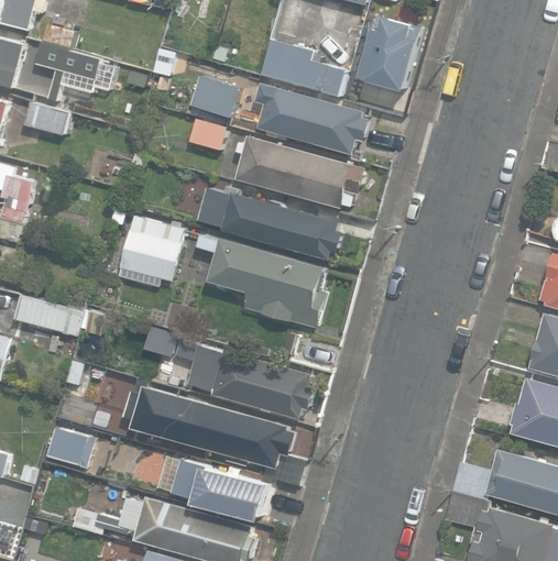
[(0,24),(28,31),(33,12),(42,14),(45,0),(0,0),(0,24)]
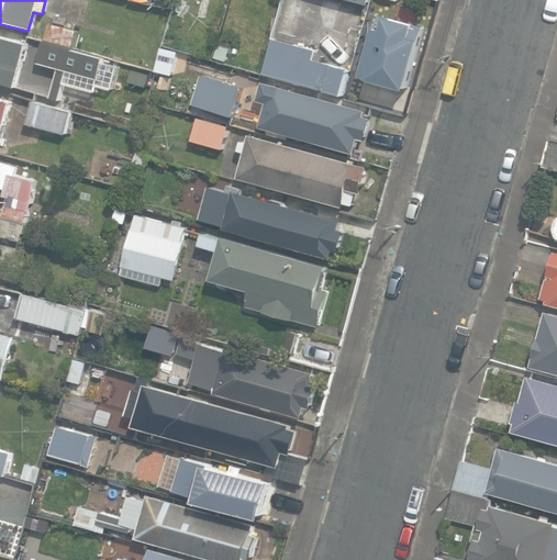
[(390,0),(370,0),(370,4),(388,9),(390,0)]
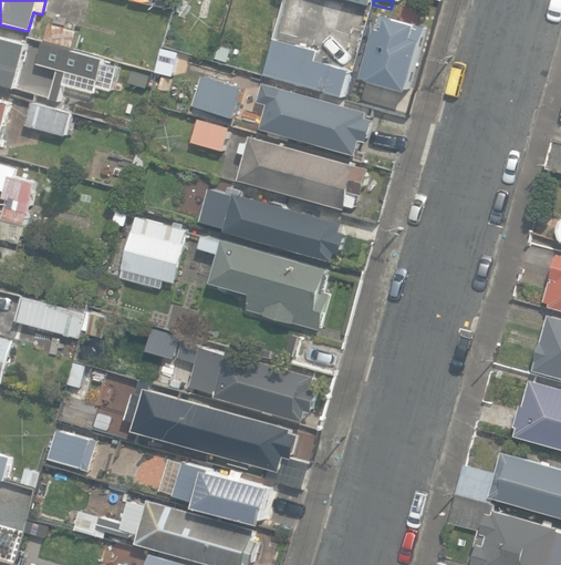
[(424,28),(378,13),(360,76),(405,90),(424,28)]
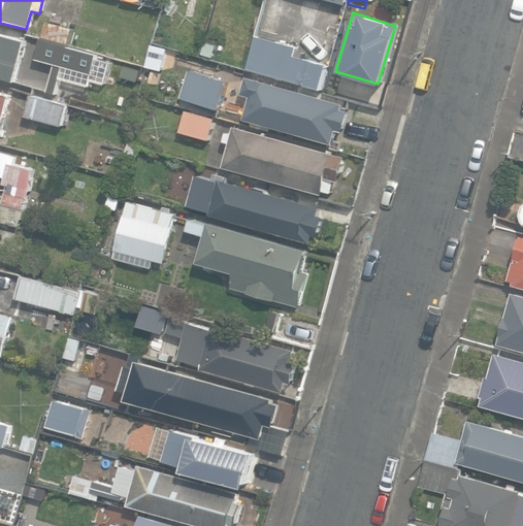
[(0,79),(10,83),(21,41),(0,36),(0,79)]
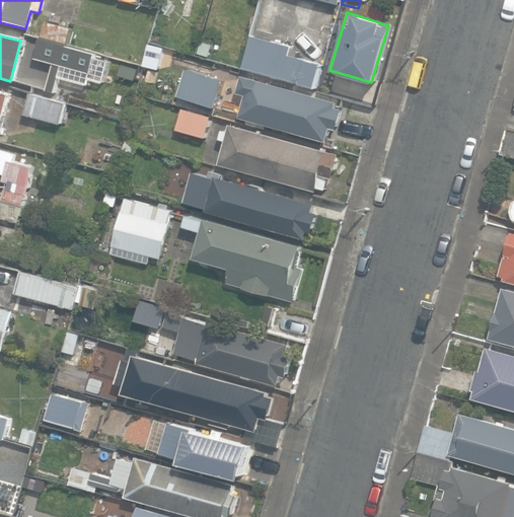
[(289,47),(247,37),(238,70),(312,89),(319,65),(286,56),(289,47)]
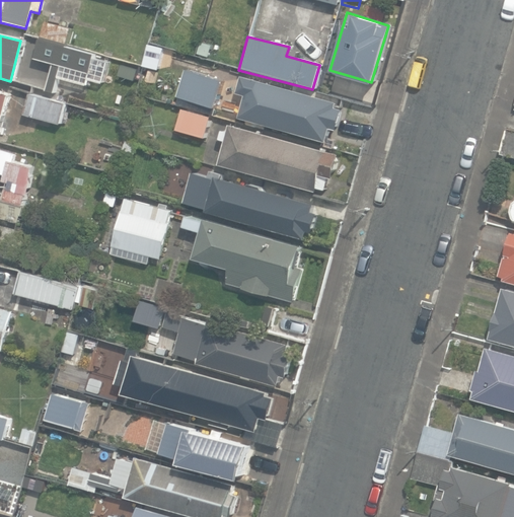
[(86,52),(37,40),(32,55),(82,68),(86,52)]
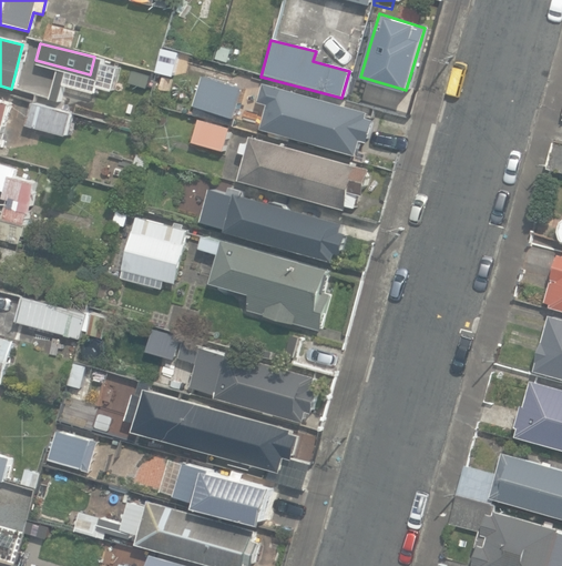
[(157,62),(171,66),(174,54),(161,51),(157,62)]
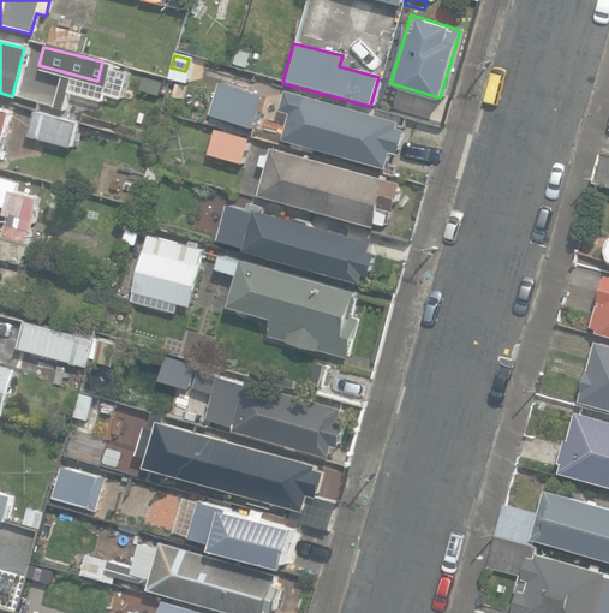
[(251,129),(261,96),(216,82),(206,115),(251,129)]
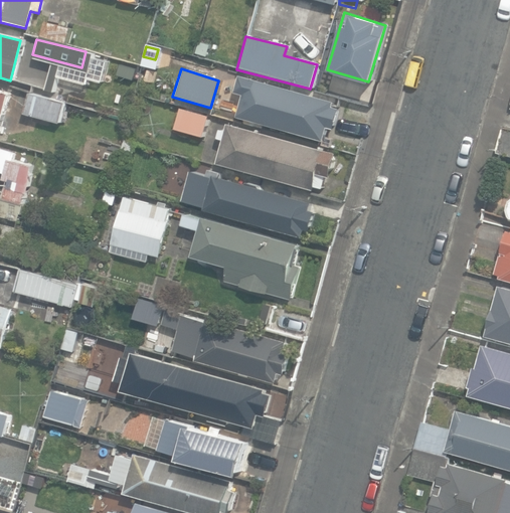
[(241,92),(234,117),(320,142),(321,139),(324,139),(327,131),(324,130),(324,127),(331,129),(337,109),(331,107),(332,102),(245,76),(244,80),(238,78),(235,90),(241,92)]
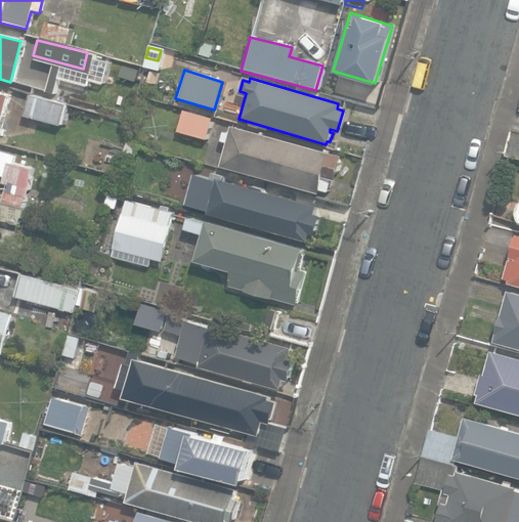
[(32,83),(29,95),(50,100),(53,89),(32,83)]
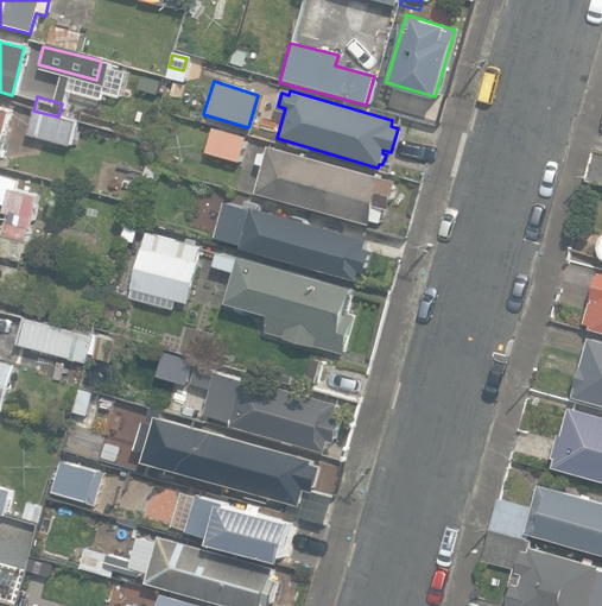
[(32,109),(25,136),(69,147),(76,121),(58,117),(33,111),(32,109)]
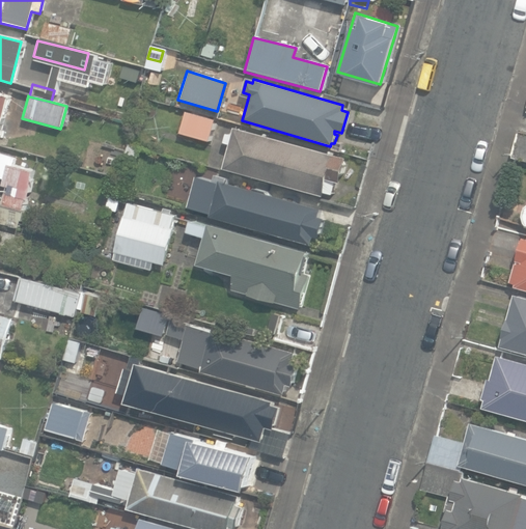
[(177,134),(208,141),(214,119),(184,112),(177,134)]
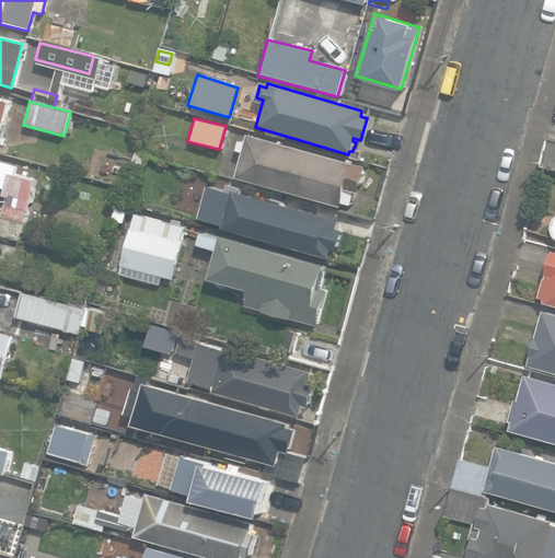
[(240,153),(233,177),(339,207),(340,204),(348,206),(351,192),(356,193),(363,166),(246,134),(244,142),(236,140),(233,151),(240,153)]
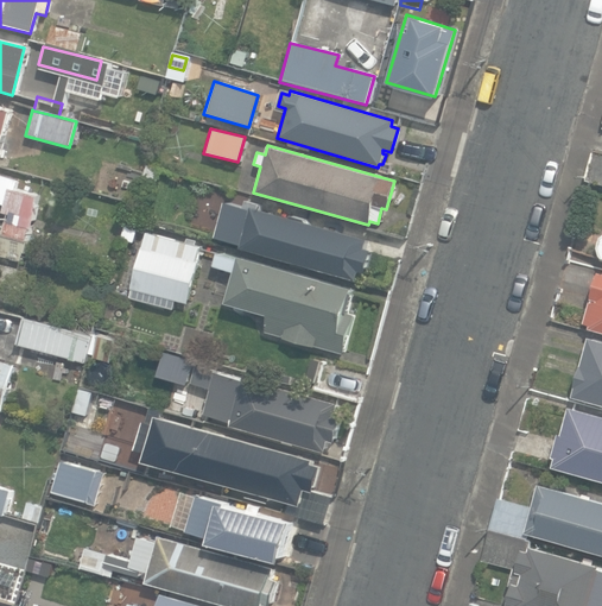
[(601,152),(593,150),(584,182),(601,185),(601,152)]
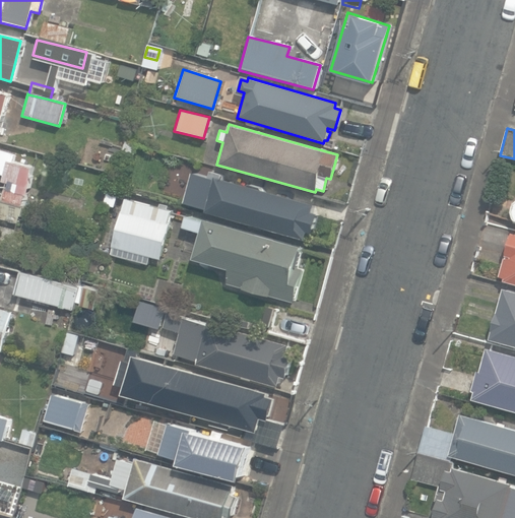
[(204,209),(203,212),(303,239),(305,233),(310,234),(316,214),(310,212),(312,204),(259,189),(259,188),(246,184),(246,187),(219,179),(220,175),(207,172),(205,178),(189,173),(182,203),(204,209)]
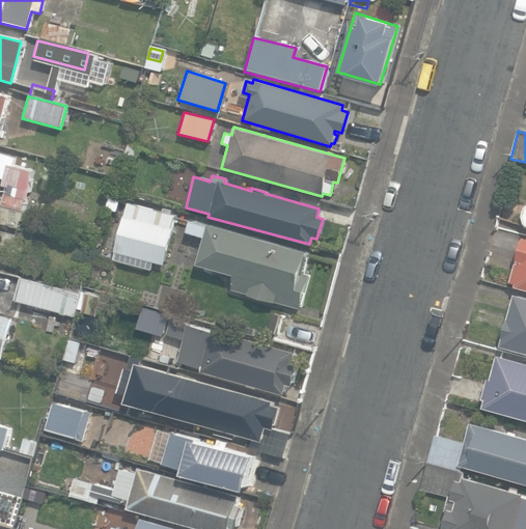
[(160,212),(126,203),(111,260),(148,270),(150,262),(161,266),(174,215),(168,214),(169,211),(160,207),(160,212)]
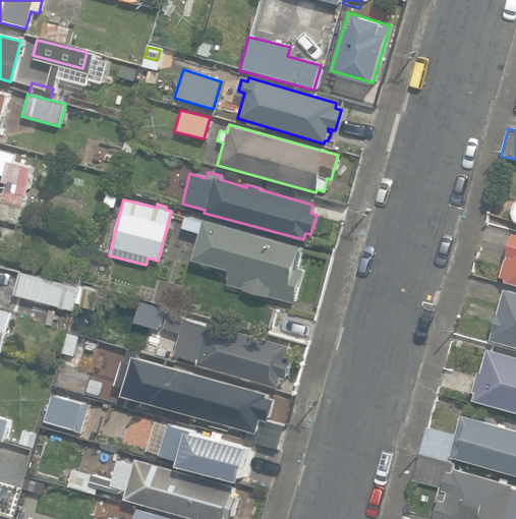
[(190,260),(228,271),(224,284),(291,302),(300,270),(295,269),(301,245),(203,218),(202,221),(184,216),(180,228),(198,233),(190,260)]
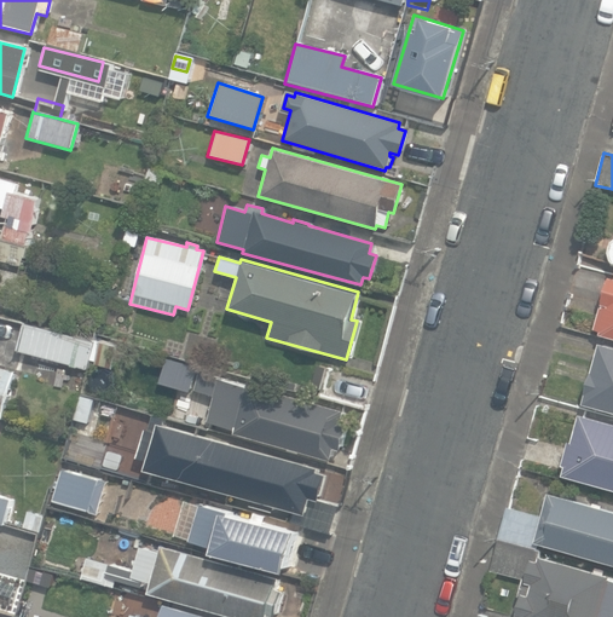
[(597,332),(597,335),(612,339),(612,278),(607,277),(591,329),(597,332)]
